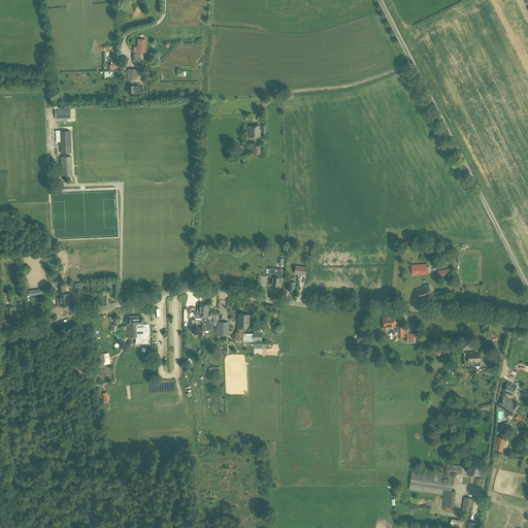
[(127,79),(137,79),(137,69),(127,69),(127,79)]
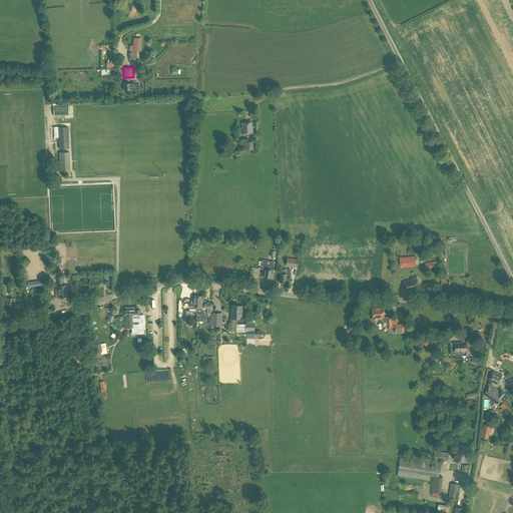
[(53,106),(54,116),(68,115),(68,106),(53,106)]
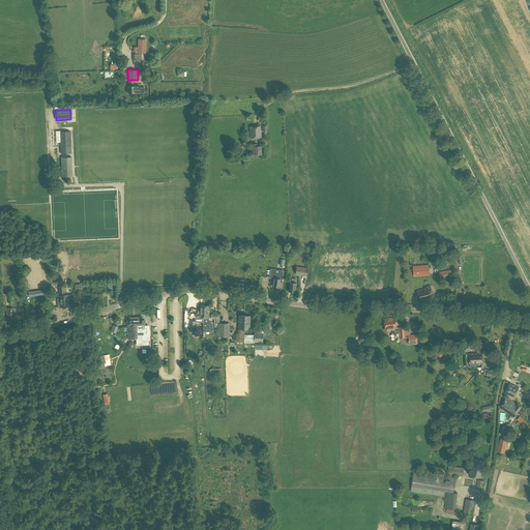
[(249,127),(249,139),(261,138),(261,126),(249,127)]
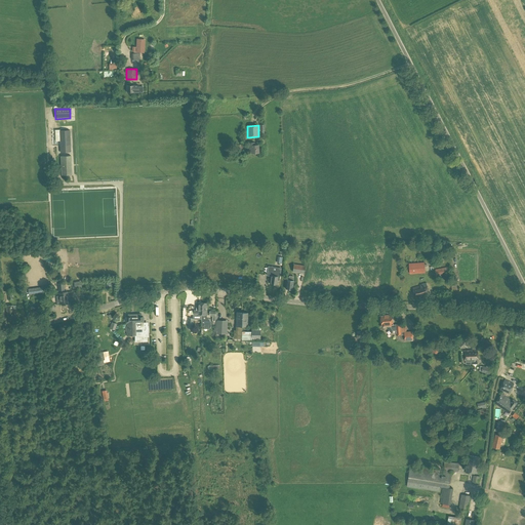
[(71,152),(70,130),(59,131),(61,152),(71,152)]
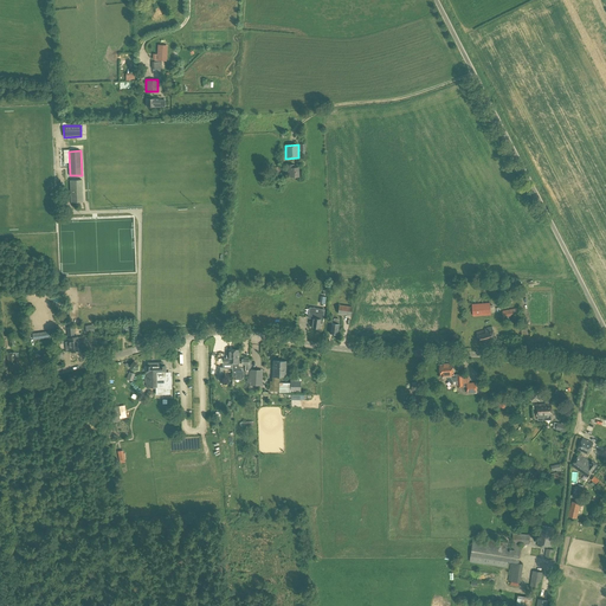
[(288,165),(288,173),(290,173),(290,178),(298,176),(298,167),(294,167),(294,165),(288,165)]
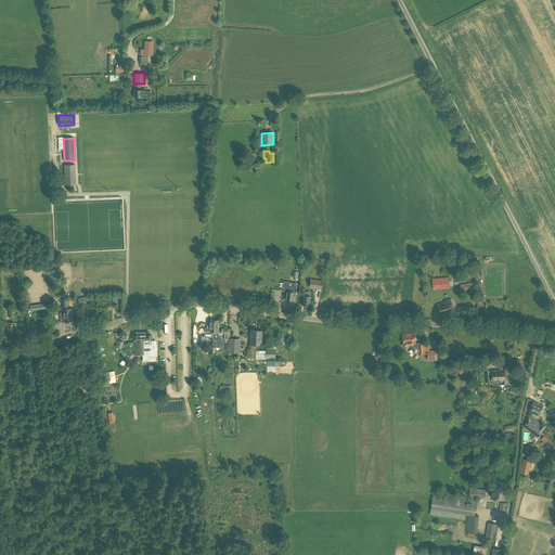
[(64,165),(65,185),(76,185),(75,165),(64,165)]
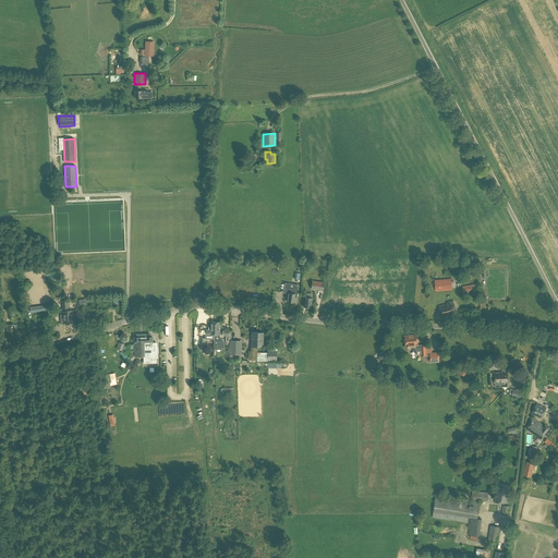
[(435,280),(436,291),(452,290),(451,279),(435,280)]
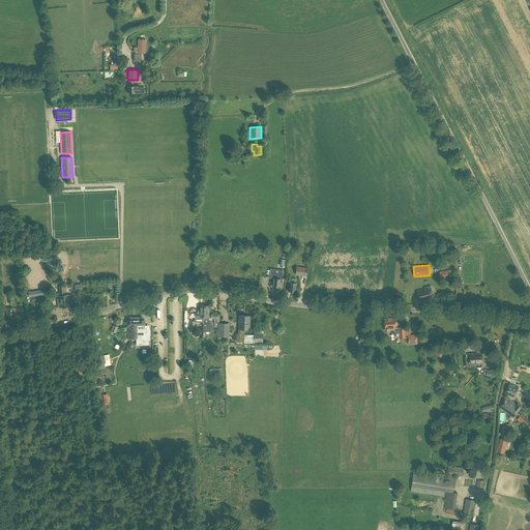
[(295,274),(306,275),(307,268),(296,267),(295,274)]
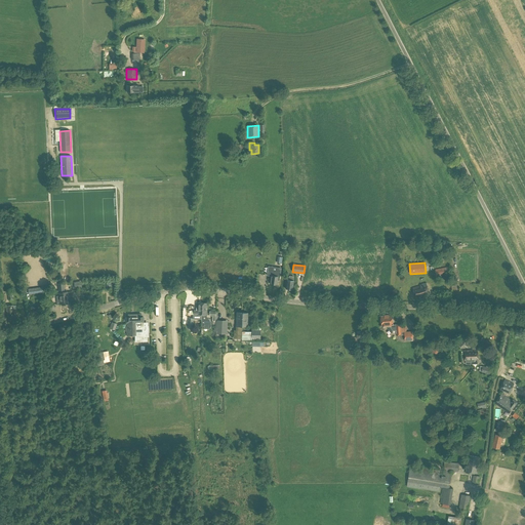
[(268,270),(267,276),(271,276),(270,284),(277,285),(277,281),(279,281),(281,269),(277,268),(276,271),(268,270)]
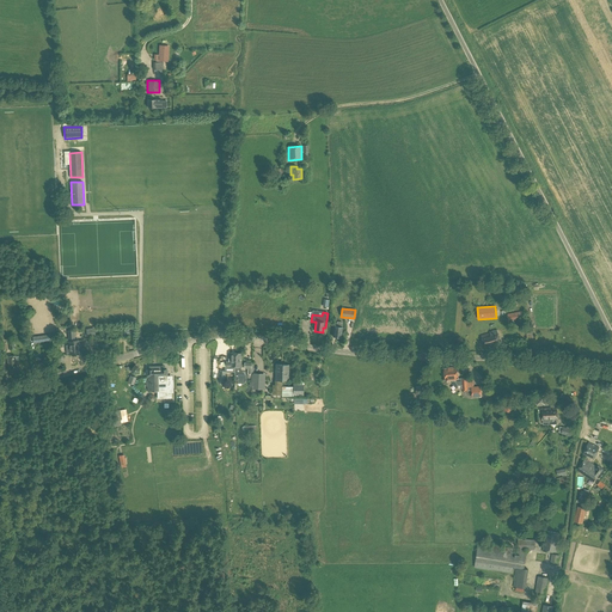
[(481,336),(485,349),(501,344),(496,330),(489,332),(490,332),(481,336)]
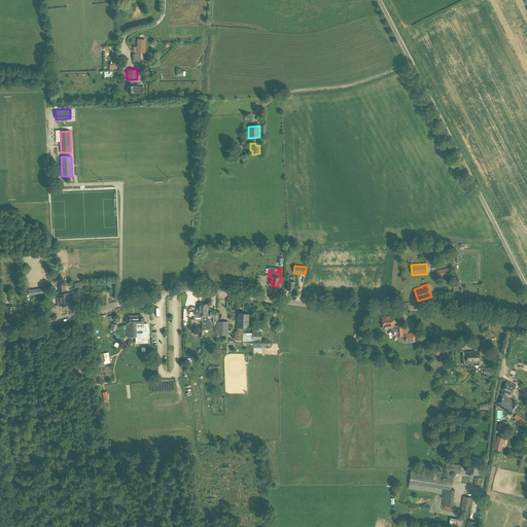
[(195,312),(195,316),(203,316),(203,305),(198,305),(198,312),(195,312)]
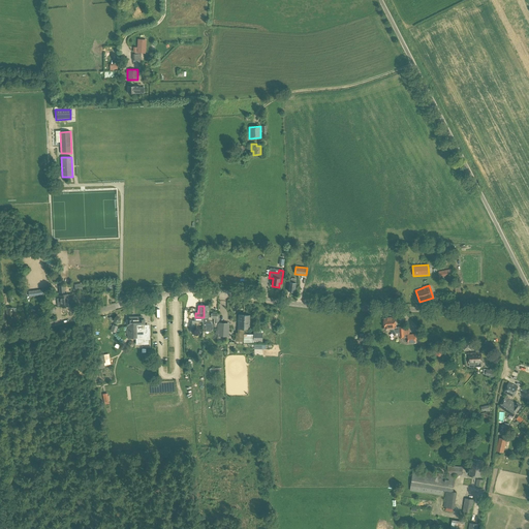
[(203,327),(203,330),(206,329),(206,330),(208,330),(209,330),(210,330),(211,330),(211,329),(212,328),(212,327),(212,324),(211,324),(211,321),(210,321),(210,320),(210,319),(209,319),(209,306),(204,306),(204,317),(203,327)]
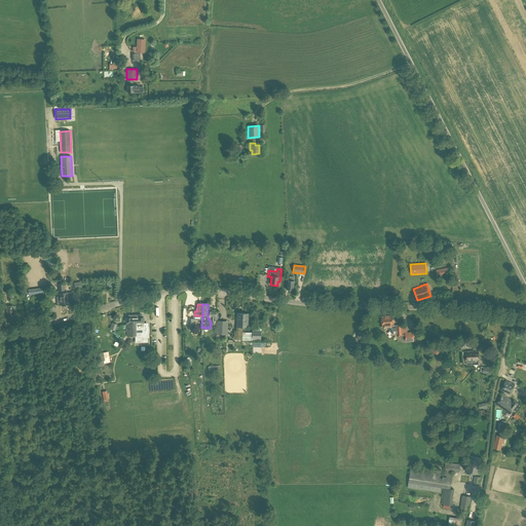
[(13,306),(6,306),(7,317),(14,317),(13,309),(16,309),(15,306),(13,306)]
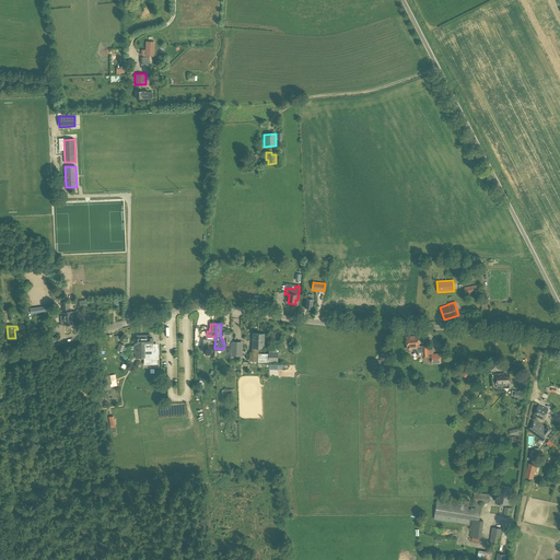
[(419,337),(407,338),(407,348),(417,347),(417,349),(417,350),(419,352),(422,352),(423,358),(431,357),(432,363),(441,363),(440,353),(428,354),(428,346),(419,347),(419,337)]
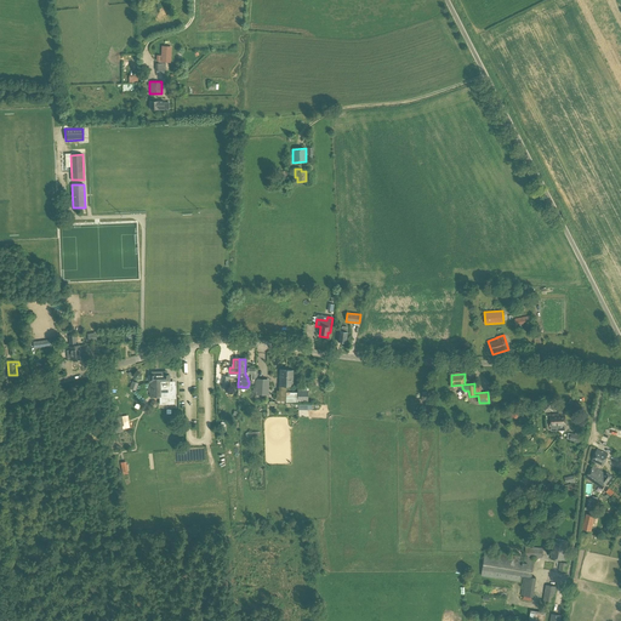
[(176,398),(176,386),(174,386),(174,382),(172,382),(170,382),(170,375),(158,375),(149,375),(151,397),(160,397),(160,404),(174,404),(174,398),(176,398)]
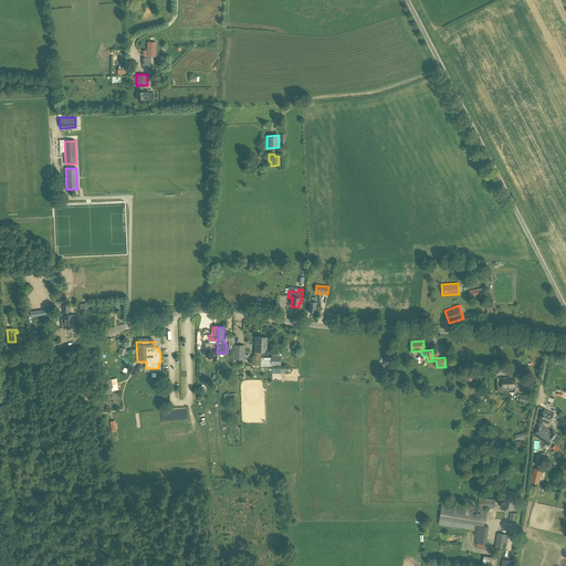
[(244,347),(234,346),(233,358),(243,359),(244,347)]
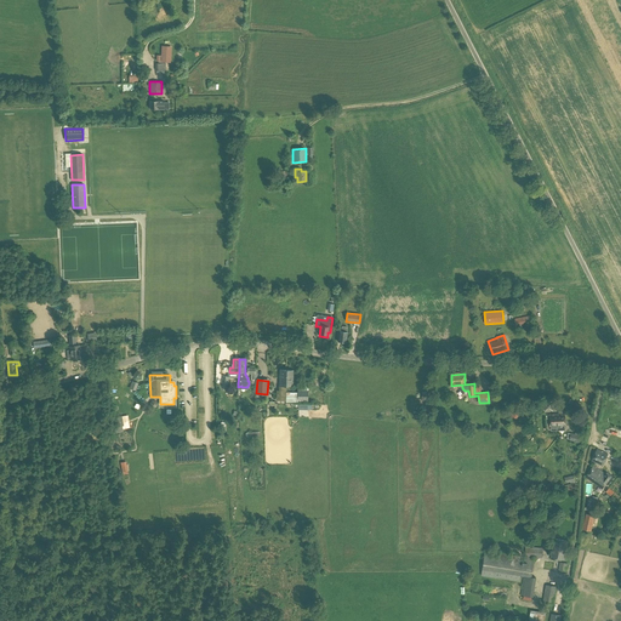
[(297,403),(297,402),(308,402),(308,391),(297,391),(297,393),(286,392),(286,402),(297,403)]
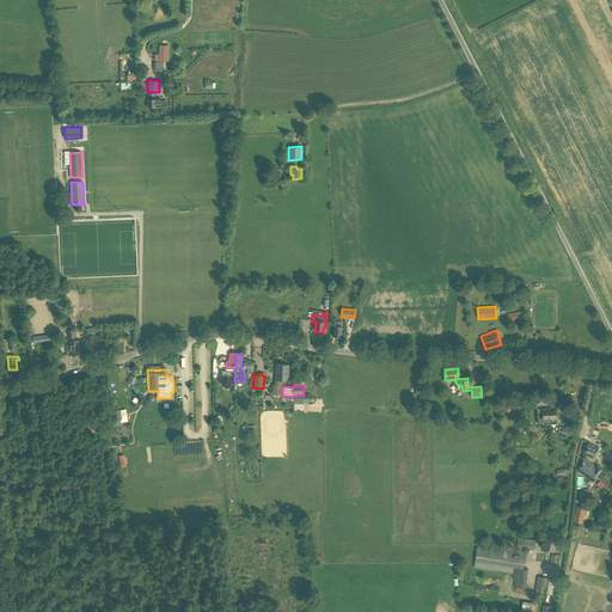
[(501,409),(509,412),(512,405),(505,402),(501,409)]
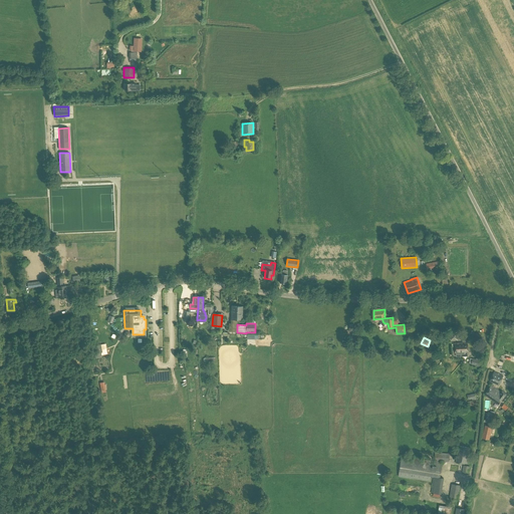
[(462,342),(455,342),(455,354),(456,354),(456,356),(462,356),(462,353),(463,353),(463,351),(461,349),(461,345),(462,345),(462,342)]
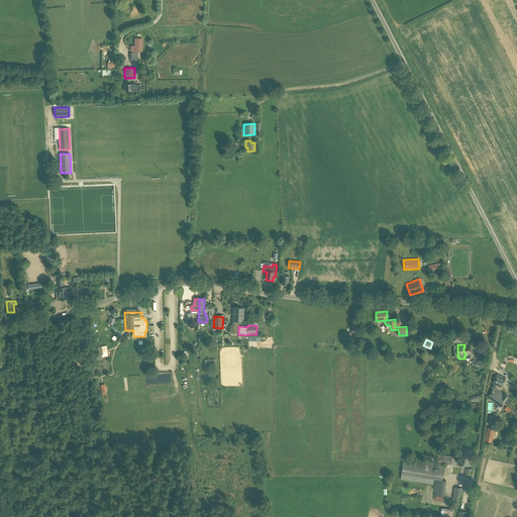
[(100,346),(92,347),(95,360),(102,358),(101,354),(100,346)]
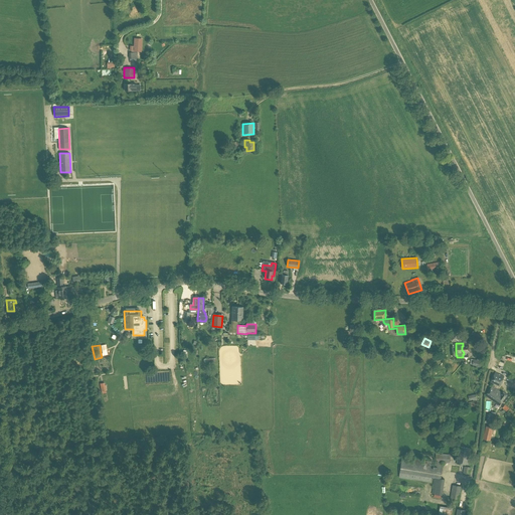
[(473,359),(472,365),(481,368),(483,362),(473,359)]
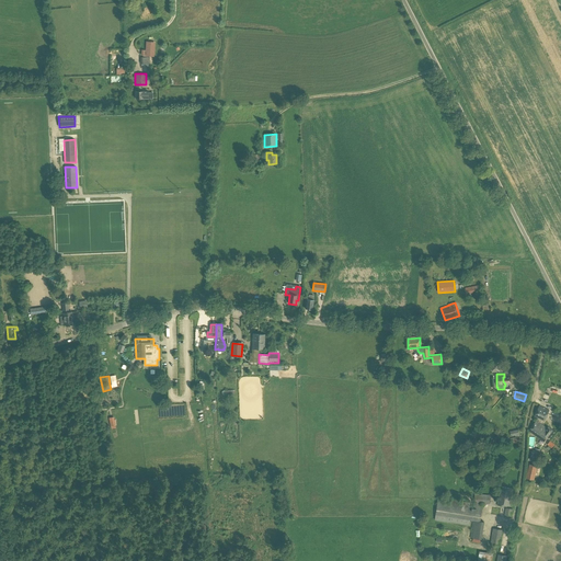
[(535,416),(545,421),(549,410),(539,405),(535,416)]
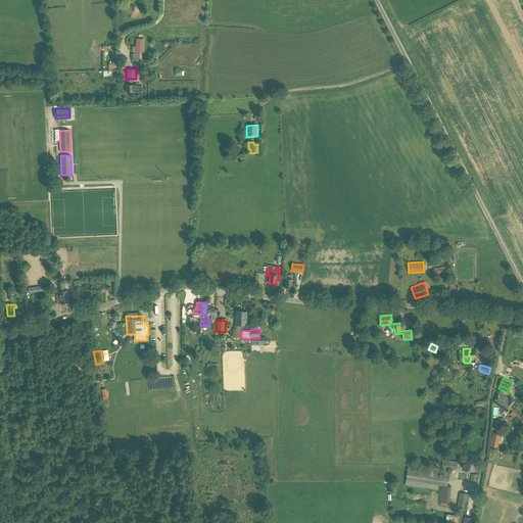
[(493,401),(507,412),(515,401),(511,398),(511,399),(500,392),(493,401)]
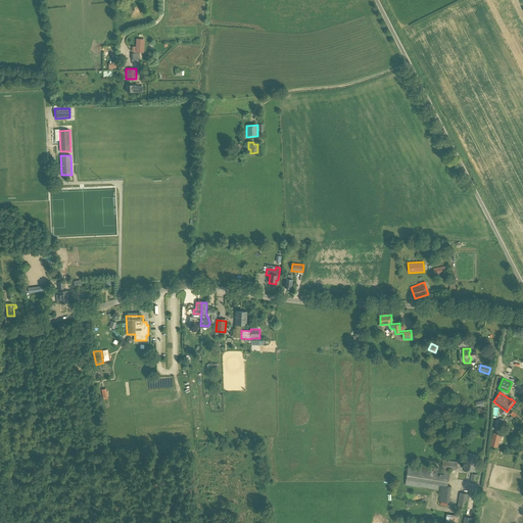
[(490,445),(496,446),(500,434),(493,433),(490,445)]
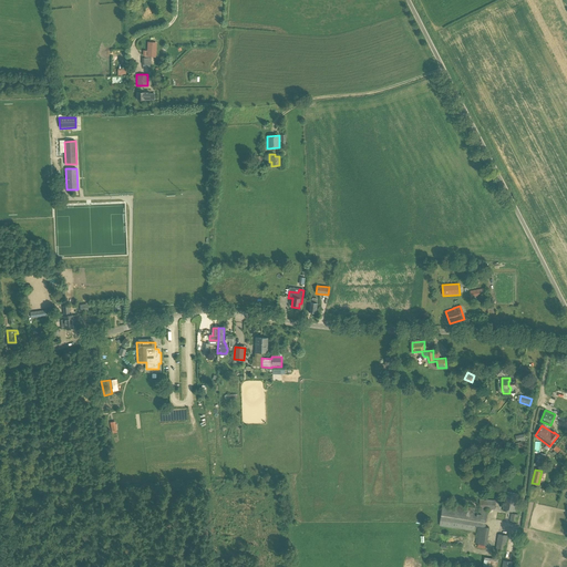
[(503,509),(516,512),(518,494),(506,492),(503,509)]
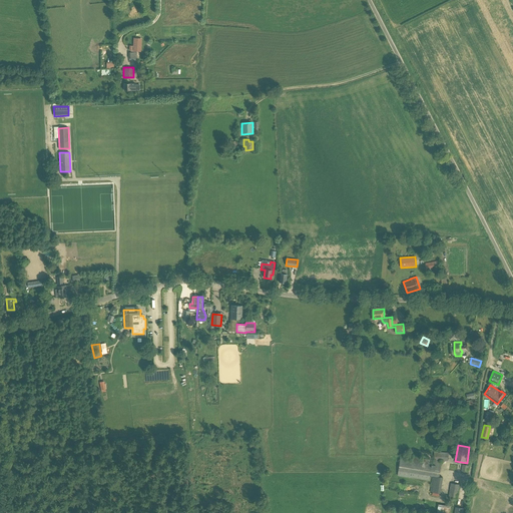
[(434,460),(442,461),(446,461),(448,461),(448,453),(434,452),(434,460)]
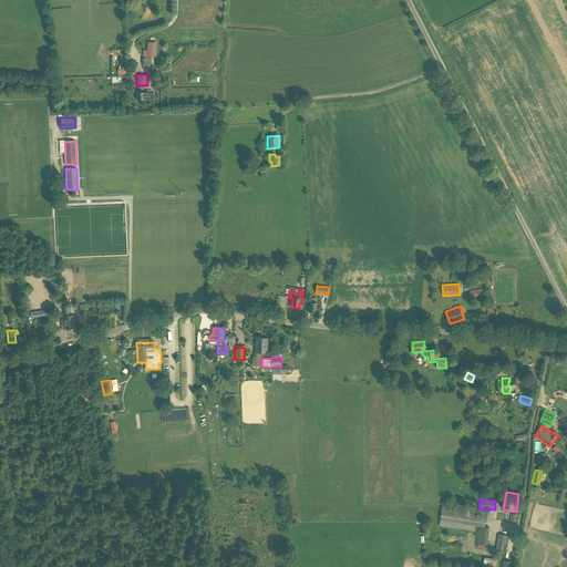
[(443,503),(440,525),(474,531),(475,525),(485,526),(487,512),(487,511),(480,509),(476,508),(443,503)]
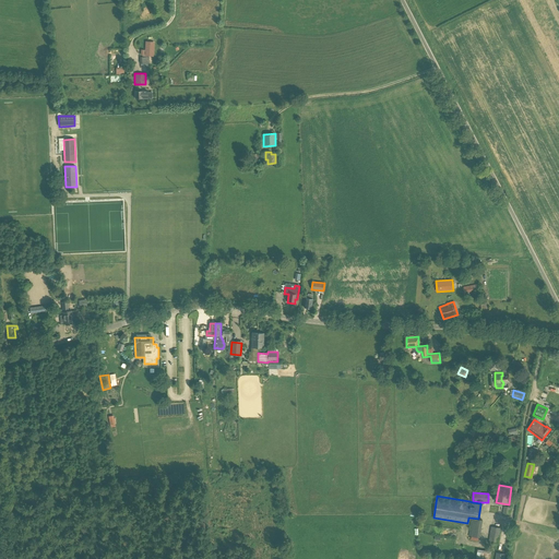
[(489,543),(498,544),(501,528),(491,526),(489,543)]
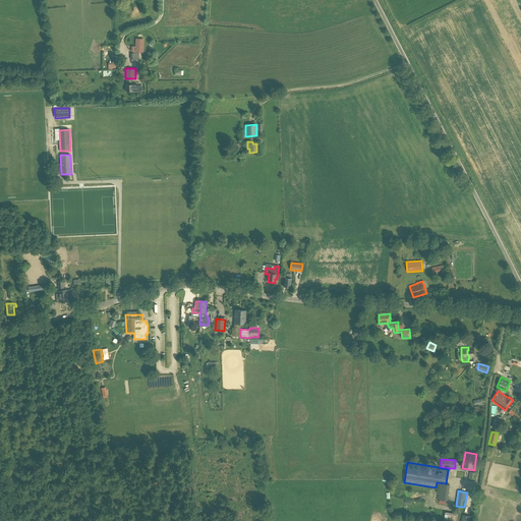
[(466,509),(463,520),(470,520),(472,511),(466,509)]
